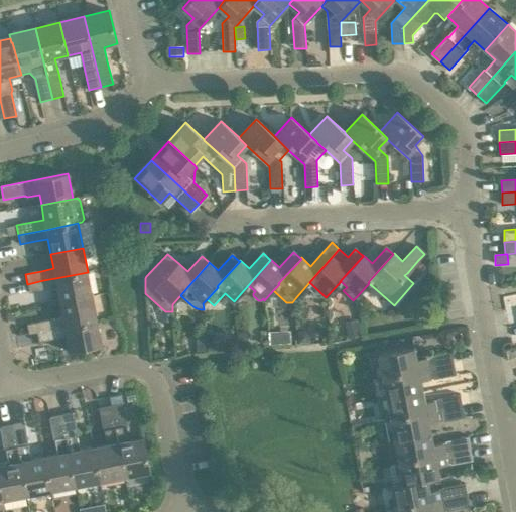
[(418,260),(407,273),(416,281),(427,269),(418,260)]
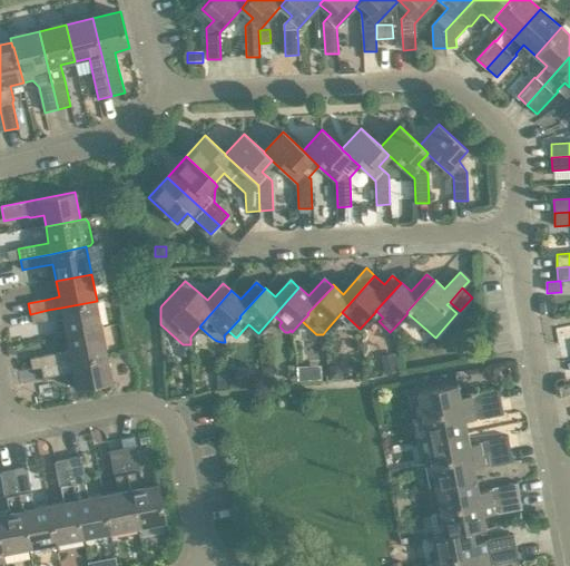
[(48,310),(30,314),(32,324),(50,321),(64,319),(67,335),(101,328),(97,301),(61,308),(48,310)]
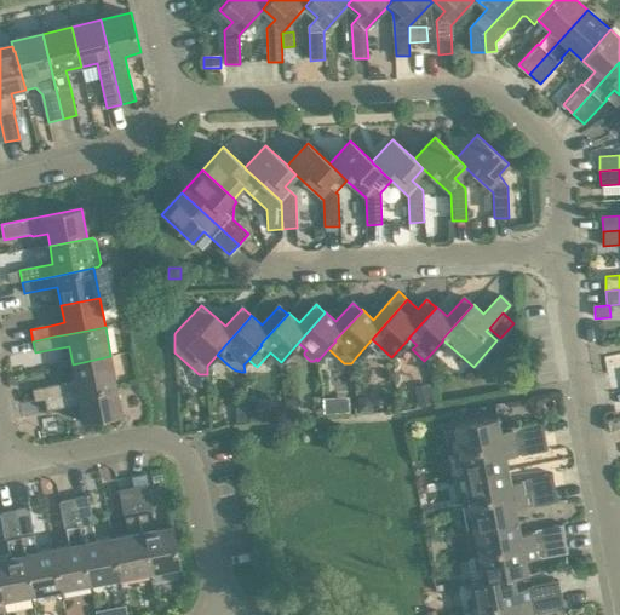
[(75,381),(33,390),(35,402),(45,400),(64,396),(78,394),(116,386),(110,356),(73,365),(75,381)]
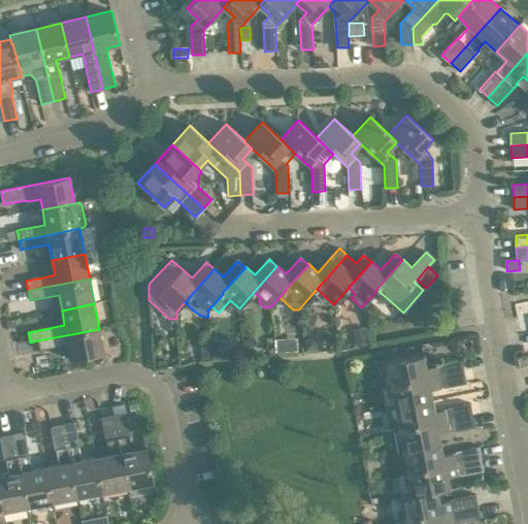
[(366,328),(353,330),(357,348),(369,345),(366,328)]
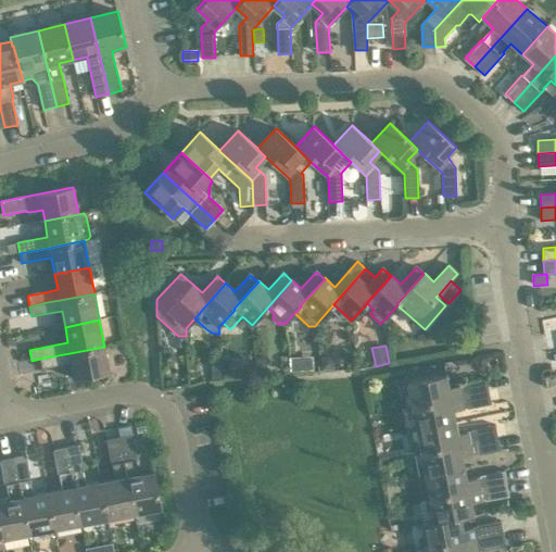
[(58,355),(40,359),(42,369),(59,366),(72,363),(75,380),(110,373),(104,347),(70,353),(58,355)]
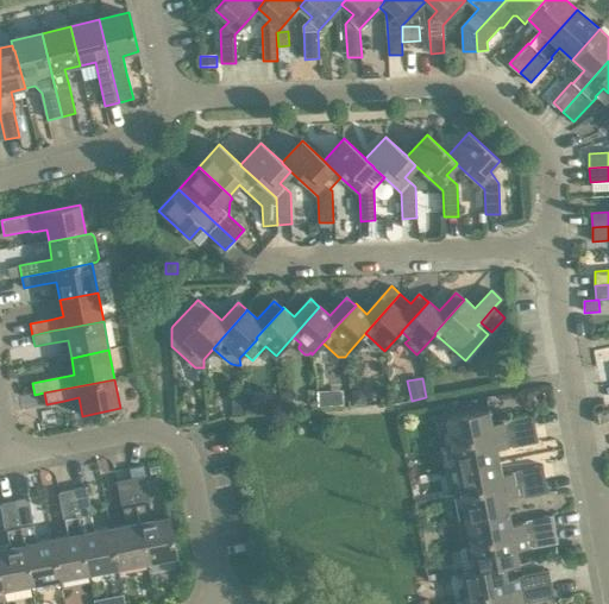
[(337,390),(318,391),(319,407),(337,406),(337,390)]
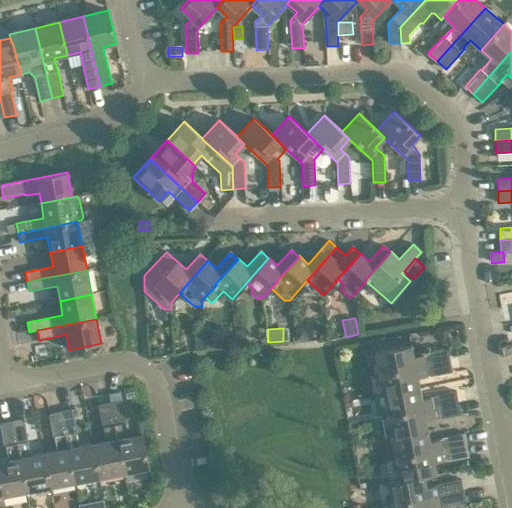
[(303,328),(295,329),(296,342),(309,341),(308,334),(303,328)]
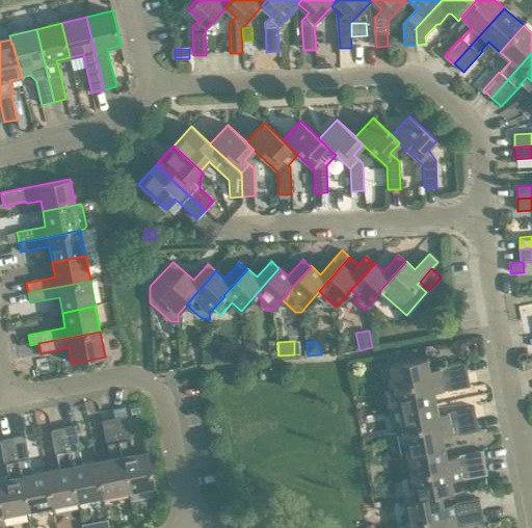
[(256,343),(246,344),(247,359),(257,357),(256,343)]
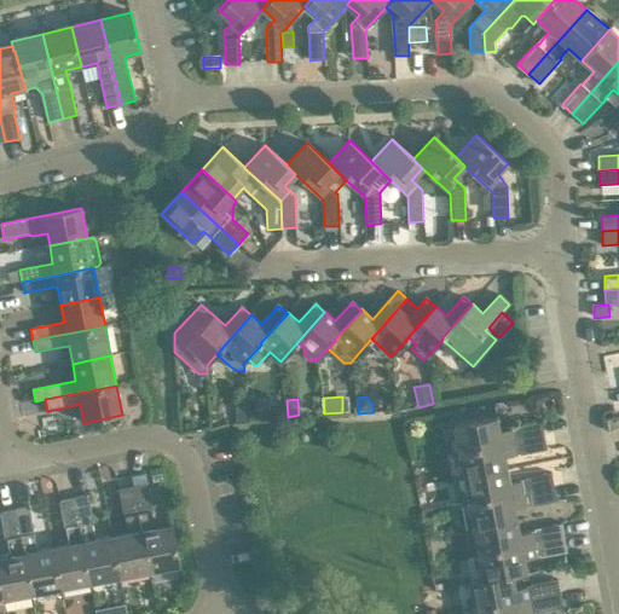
[(248,400),(236,401),(237,411),(237,422),(249,422),(248,411),(248,400)]
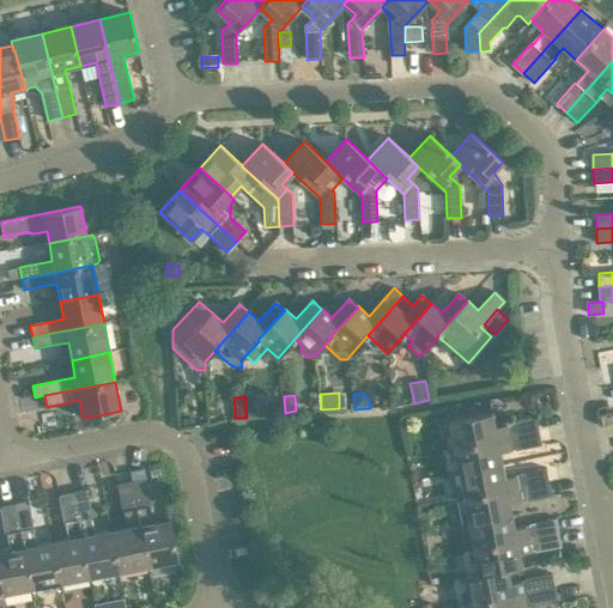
[(269,405),(246,407),(247,418),(269,417),(269,405)]
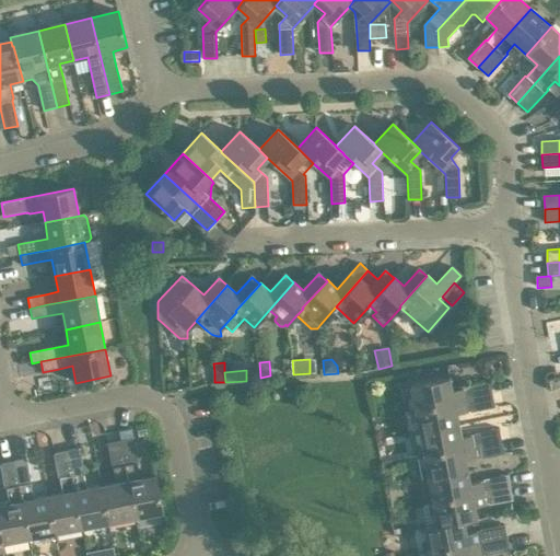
[(415,407),(409,408),(409,412),(493,395),(490,382),(466,386),(466,387),(452,391),(450,379),(411,386),(415,407)]
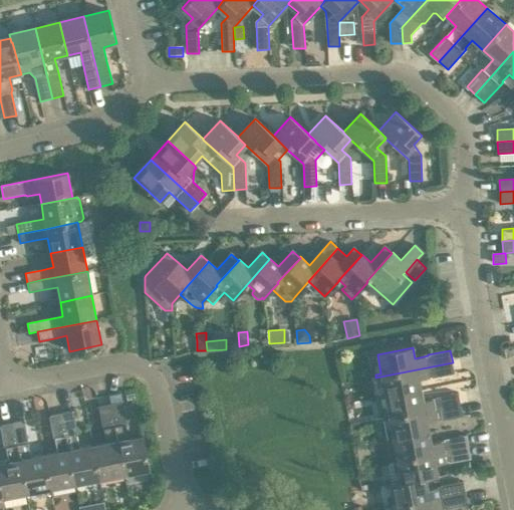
[(453,362),(375,377),(376,379),(381,378),(386,398),(421,391),(419,379),(432,377),(433,378),(455,373),(453,362)]
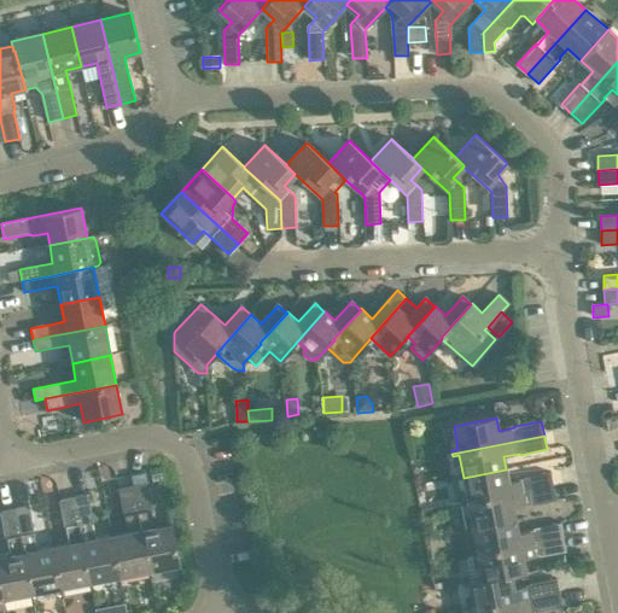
[(468,500),(461,501),(462,505),(554,486),(551,472),(524,478),(524,479),(508,482),(506,470),(464,478),(468,500)]
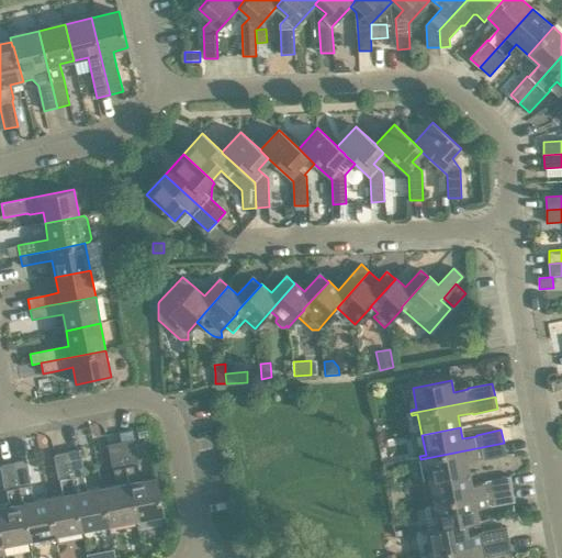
[(134,441),(121,443),(135,521),(163,515),(156,478),(139,481),(137,466),(138,466),(134,441)]
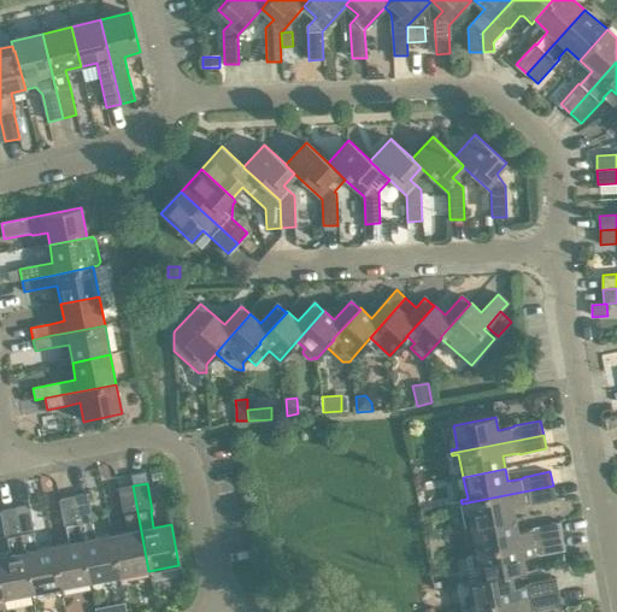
[(129,533),(111,536),(119,576),(148,571),(133,486),(118,488),(124,516),(125,516),(129,533)]
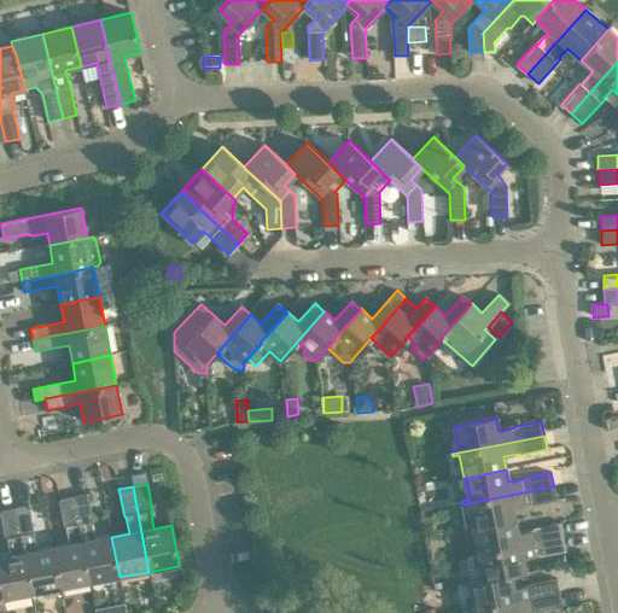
[(554,486),(462,505),(462,507),(467,531),(473,529),(517,520),(513,508),(529,505),(530,506),(557,501),(554,486)]
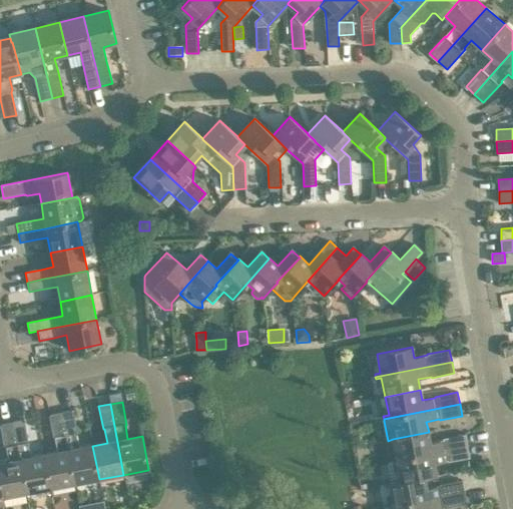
[(73,411),(61,413),(75,484),(99,479),(92,446),(79,448),(76,434),(77,434),(73,411)]
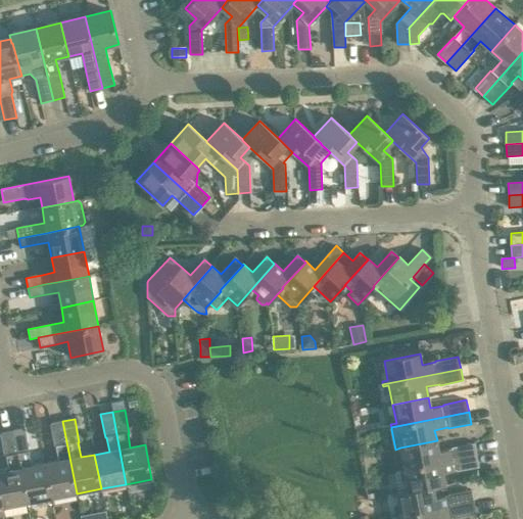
[(59,461),(45,464),(52,499),(77,493),(62,421),(50,423),(55,446),(56,446),(59,461)]
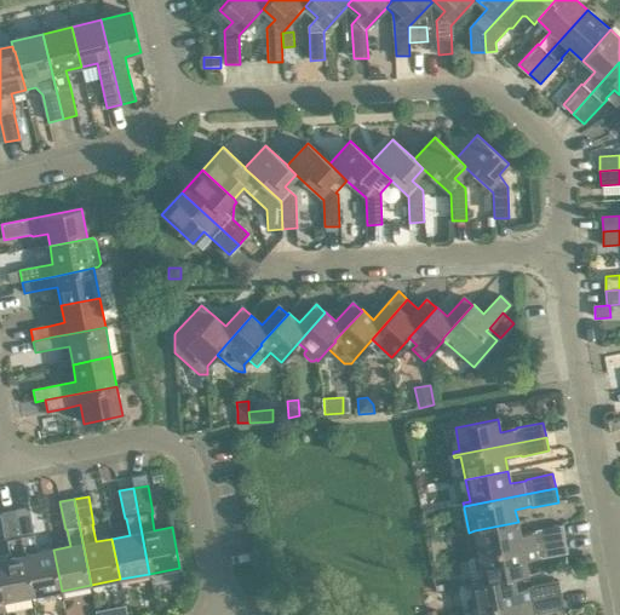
[(29,507),(16,511),(32,596),(62,591),(53,550),(38,552),(34,538),(35,536),(29,507)]
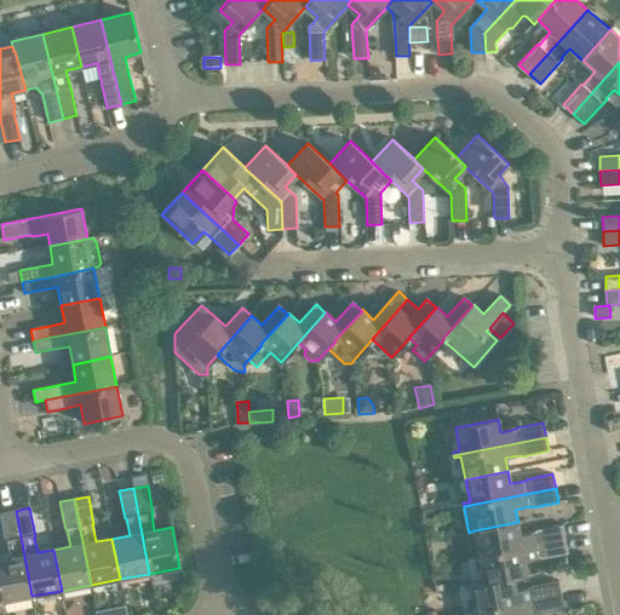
[(11,558),(0,559),(0,593),(1,602),(3,602),(32,596),(16,511),(1,513),(6,541),(7,541),(11,558)]
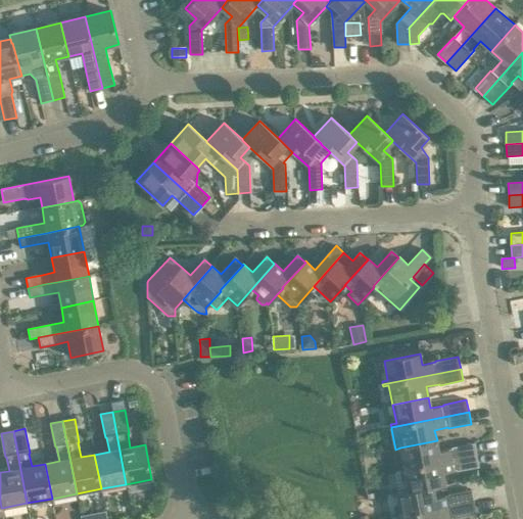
[(405,467),(398,468),(399,470),(477,455),(475,443),(452,447),(453,449),(439,452),(437,440),(400,447),(405,467)]
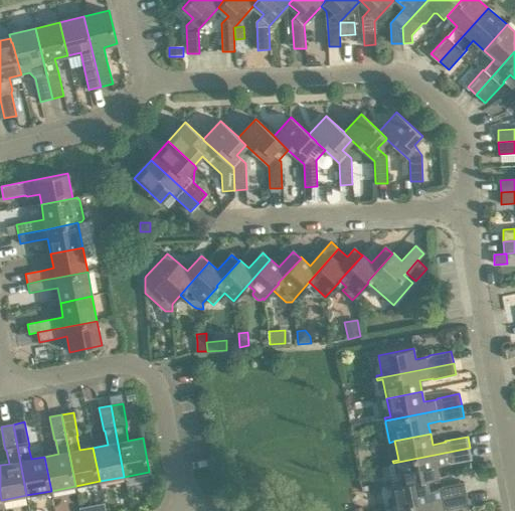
[(391,466),(389,468),(393,485),(402,484),(431,478),(431,479),(439,478),(437,466),(450,463),(450,465),(472,460),(470,448),(393,463),(393,465),(391,466)]
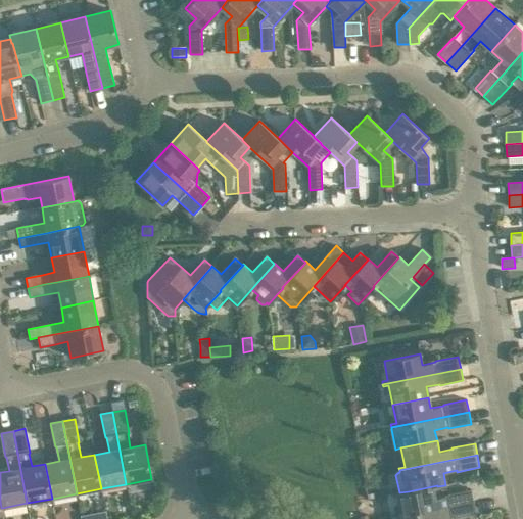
[(400,514),(395,515),(395,517),(474,502),(471,489),(448,494),(448,496),(439,498),(437,486),(437,485),(409,491),(399,492),(397,493),(400,514)]
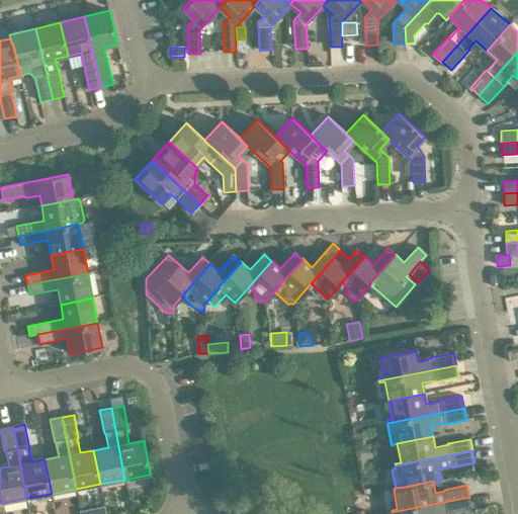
[(469,497),(392,512),(392,513),(444,513),(448,512),(449,513),(471,509),(469,497)]
